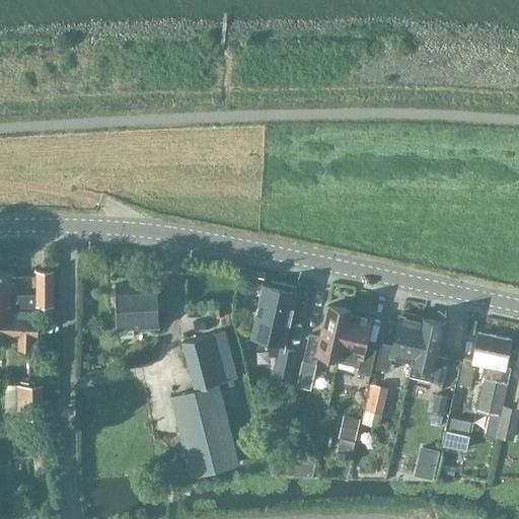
[(11,271),(0,271),(0,309),(10,310),(10,307),(36,307),(36,306),(52,305),(53,276),(54,276),(53,271),(36,271),(36,276),(36,294),(17,295),(17,288),(11,288),(11,277),(15,276),(15,271),(11,271)]
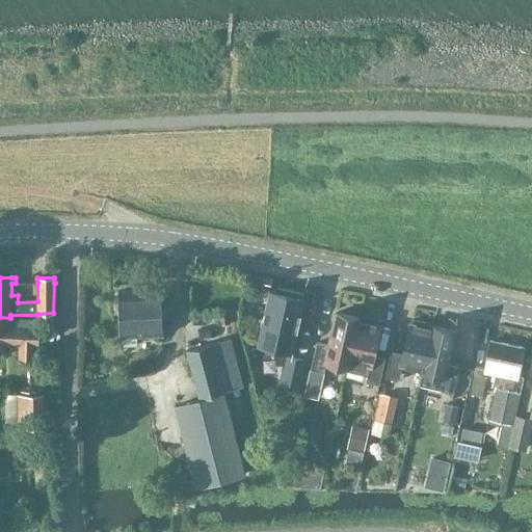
[(291,352),(303,299),(301,299),(302,293),(278,288),(277,293),(270,292),(258,345),(291,352)]
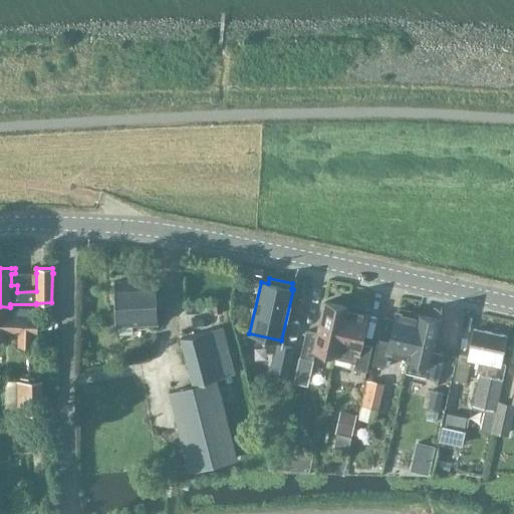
[(115,325),(157,323),(155,280),(113,282),(115,325)]
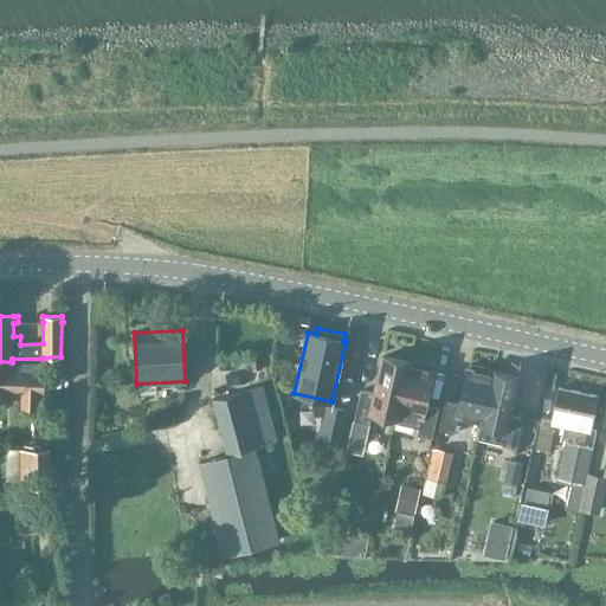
[(393,423),(394,423),(408,362),(384,356),(374,393),(361,391),(354,420),(369,424),(372,413),(394,418),(393,423)]
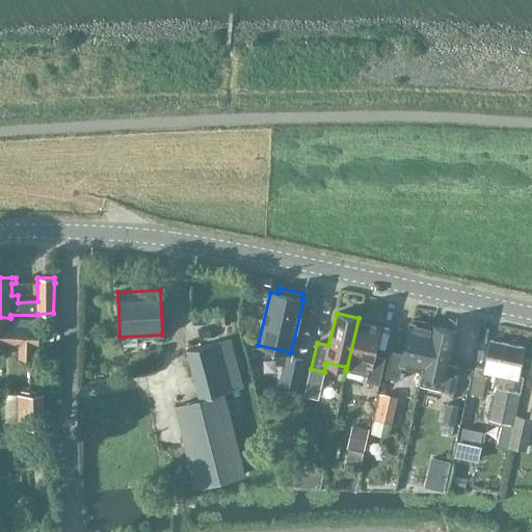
[(10,318),(0,317),(0,352),(6,353),(6,345),(18,346),(18,357),(32,358),(32,346),(37,346),(37,321),(10,320),(10,318)]
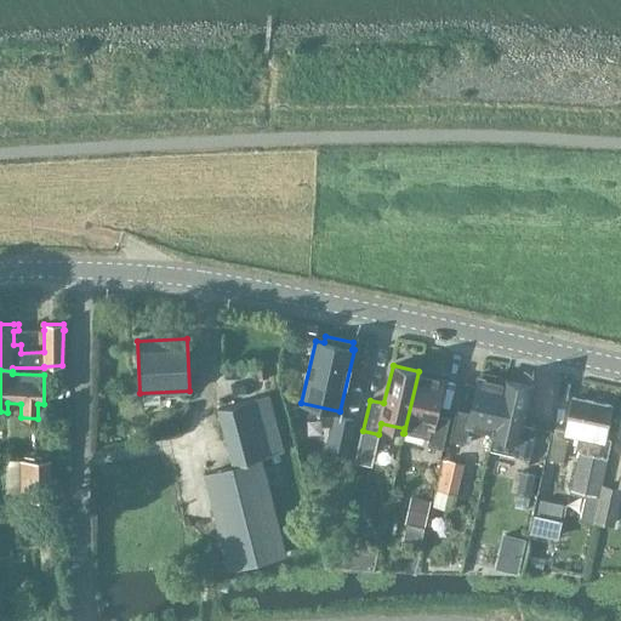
[(419,371),(404,433),(428,439),(427,445),(443,449),(450,419),(436,415),(443,380),(442,380),(443,375),(425,370),(423,375),(419,374),(420,371),(419,371)]
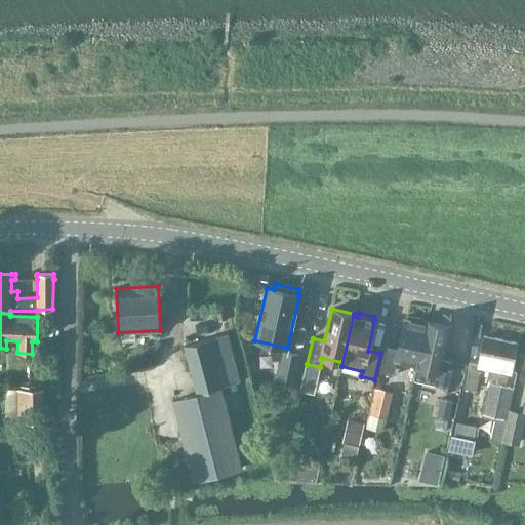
[(397,360),(416,365),(426,324),(421,323),(422,319),(407,316),(406,320),(404,319),(398,349),(386,347),(379,372),(393,375),(397,360)]
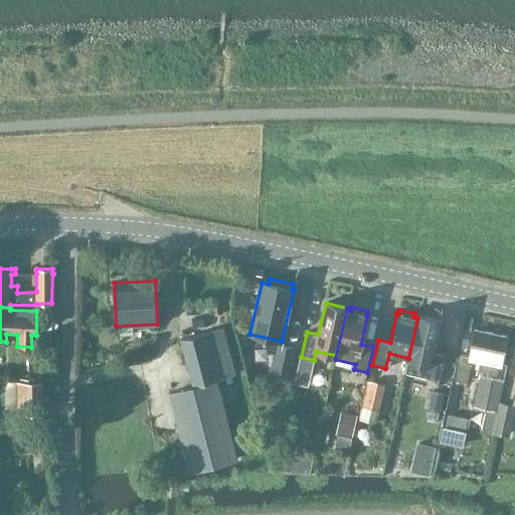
[(417,316),(417,318),(408,358),(407,360),(409,360),(406,373),(439,380),(445,354),(433,352),(440,321),(417,316)]
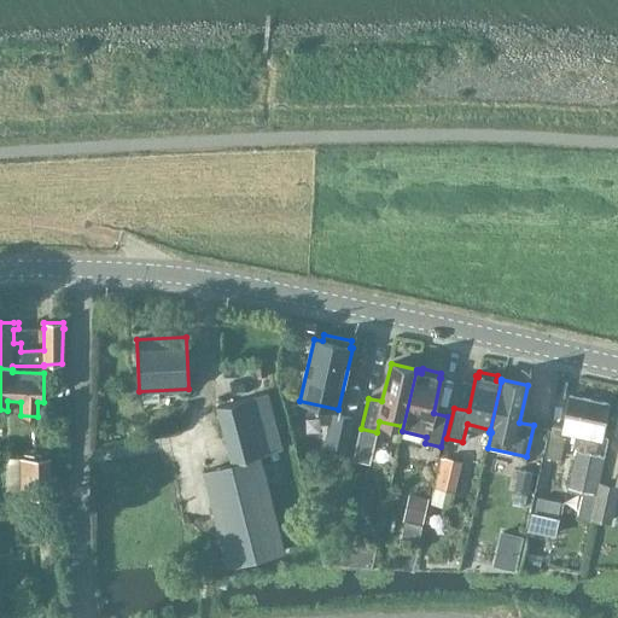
[(260,455),(283,450),(267,394),(217,407),(232,464),(260,455)]
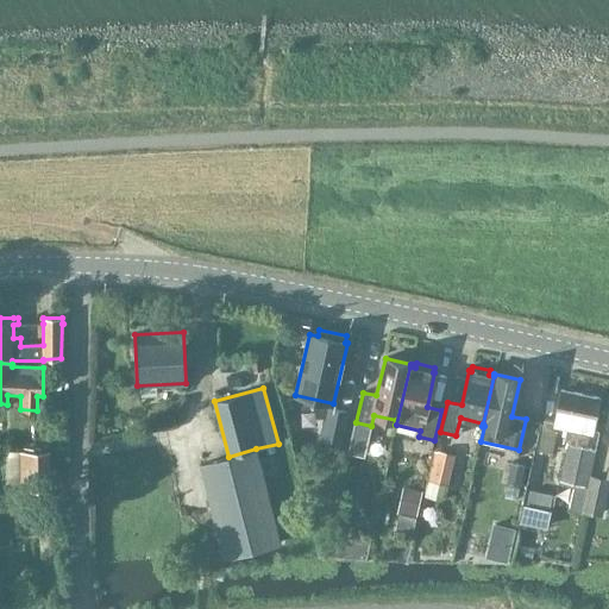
[(592,432),(600,399),(562,390),(554,422),(556,424),(567,426),(565,439),(577,441),(581,428),(592,432)]
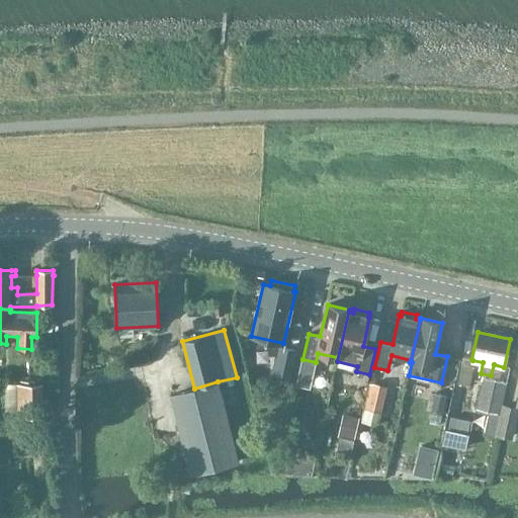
[(290,375),(296,350),(279,347),(274,371),(290,375)]
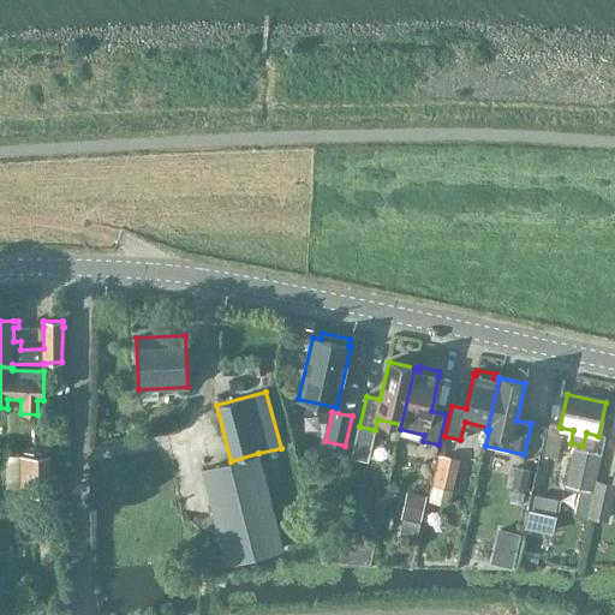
[(560,427),(549,424),(543,455),(557,459),(562,437),(559,436),(561,428),(560,427)]
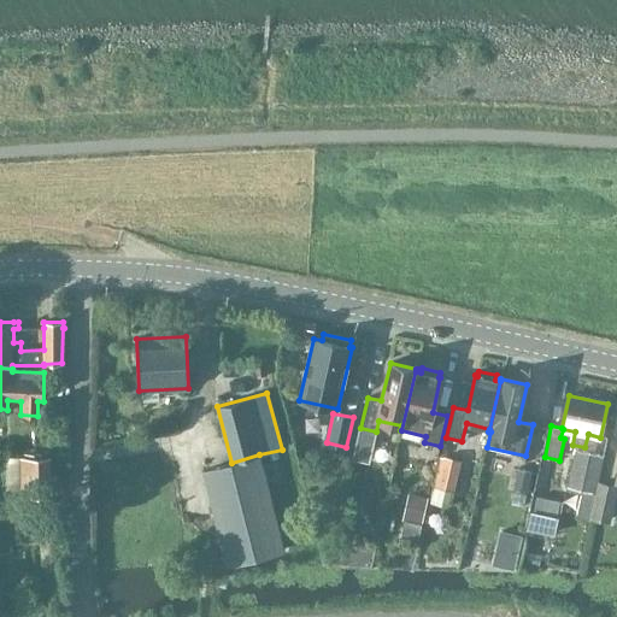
[(569,487),(571,487),(569,493),(581,495),(576,518),(588,521),(594,493),(604,446),(588,442),(587,451),(579,448),(569,487)]
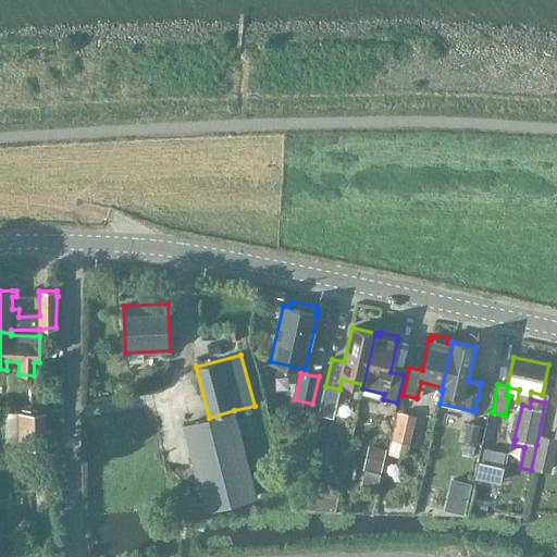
[(234,411),(183,425),(206,510),(257,496),(234,411)]
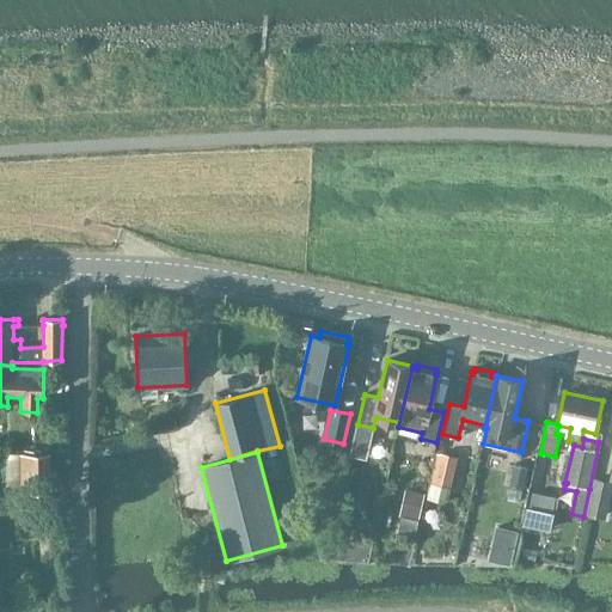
[(450,487),(457,458),(436,453),(429,483),(450,487)]
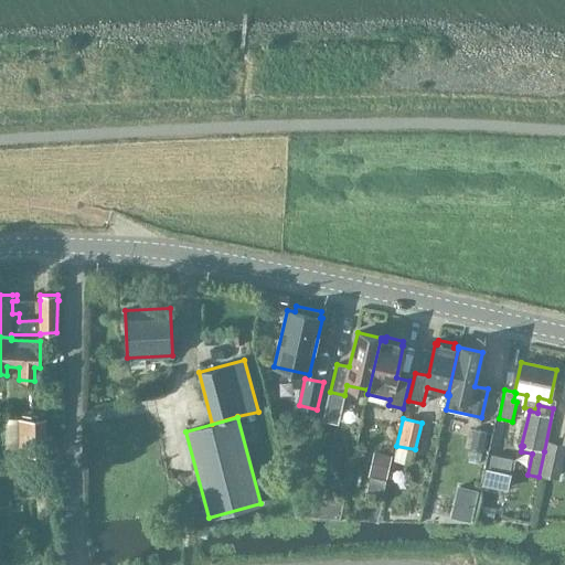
[(43,419),(28,420),(29,432),(29,441),(29,444),(29,452),(33,452),(33,457),(39,457),(39,451),(43,451),(43,419)]
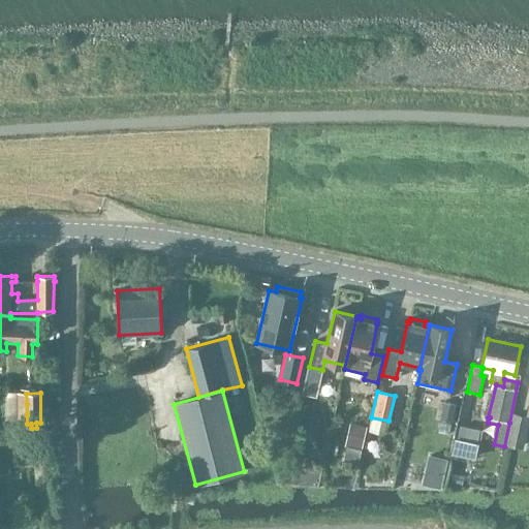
[(339,398),(332,418),(342,422),(349,401),(339,398)]
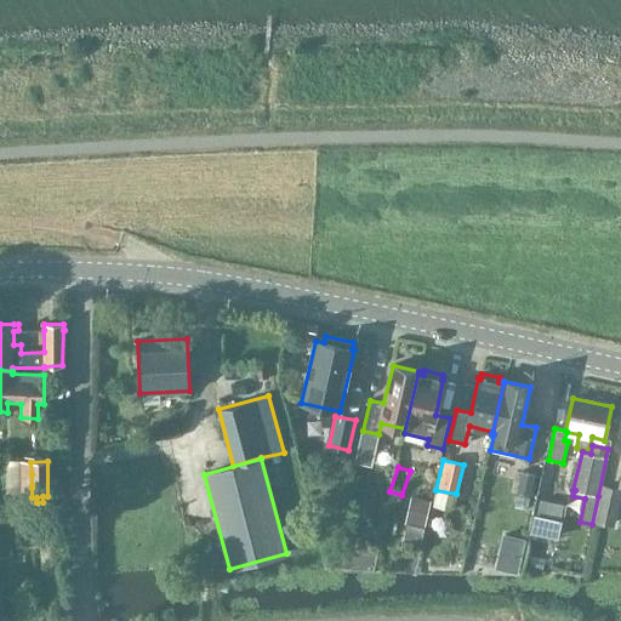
[(530,494),(535,474),(522,472),(518,490),(530,494)]
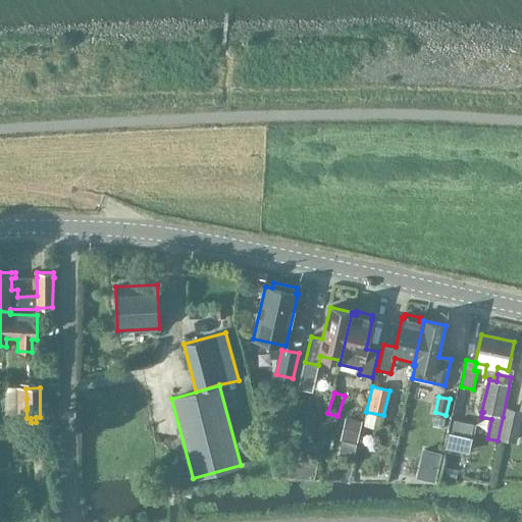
[(515,439),(521,412),(508,409),(502,437),(515,439)]
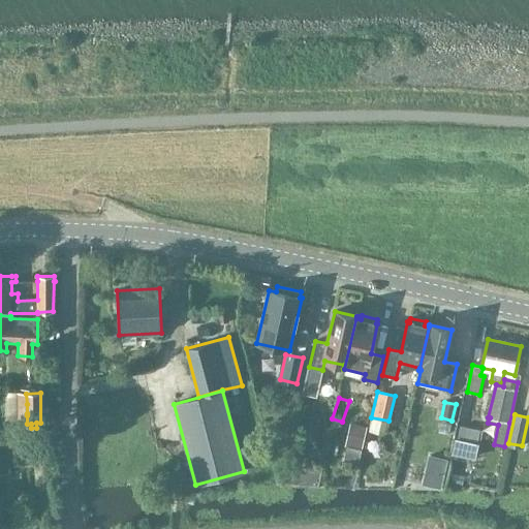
[(459,427),(457,439),(455,438),(452,454),(476,459),(479,443),(480,443),(483,431),(459,427)]
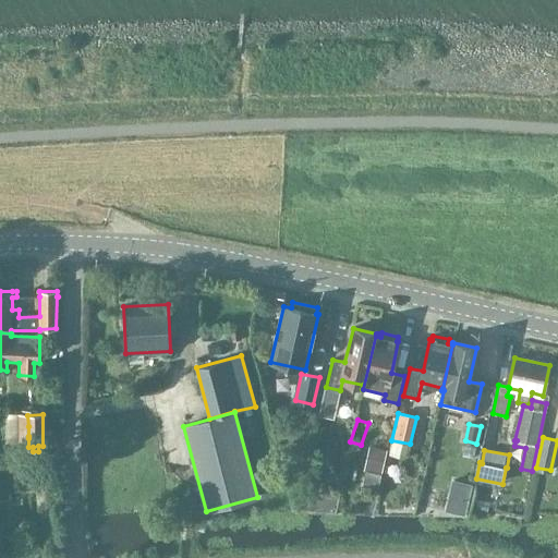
[(368,451),(364,476),(381,480),(386,455),(368,451)]
